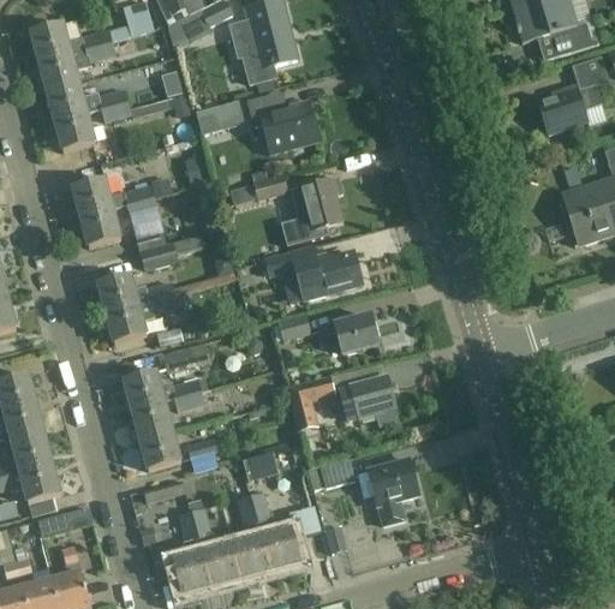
[(142,0),(124,5),(132,35),(155,28),(147,0),(142,0)]
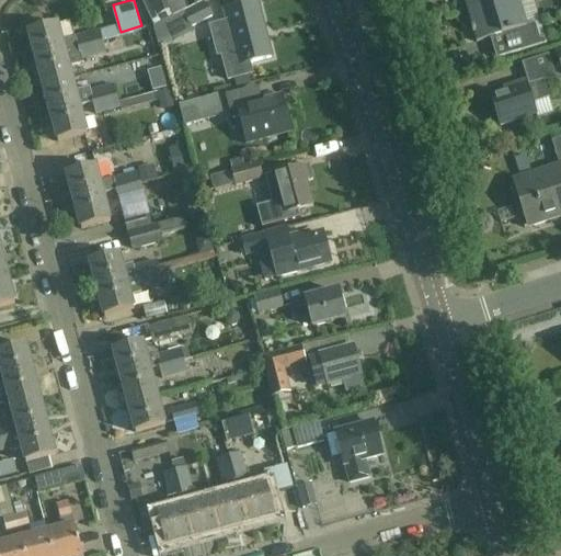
[(151,0),(157,11),(171,3),(169,0),(151,0)]
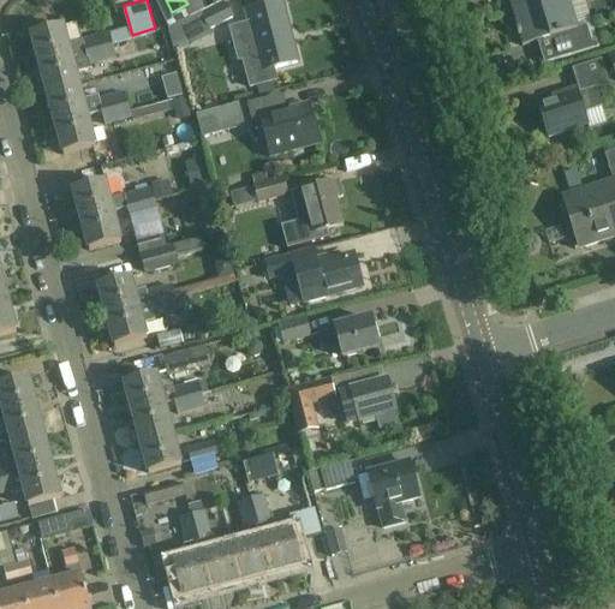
[(226,0),(177,24),(184,39),(233,15),(226,0)]
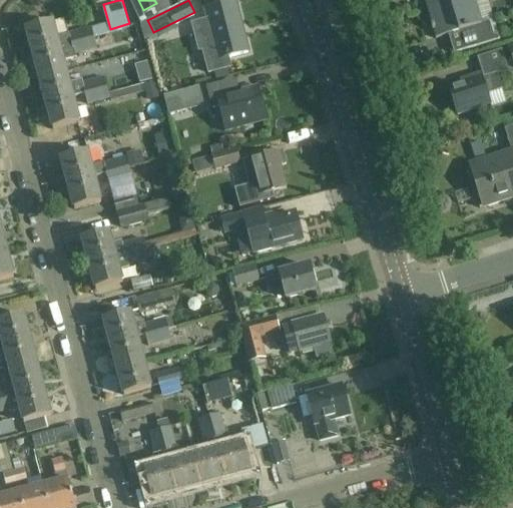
[(247,48),(235,0),(223,0),(204,5),(217,56),(247,48)]
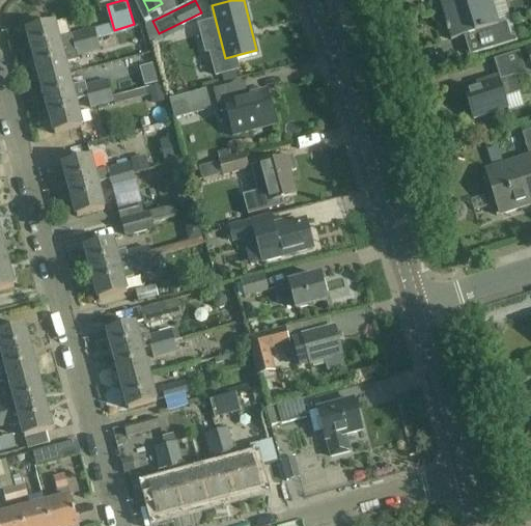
[(463,32),(469,52),(516,37),(516,36),(515,36),(509,17),(497,21),(491,0),(462,0),(441,6),(450,36),(463,32)]
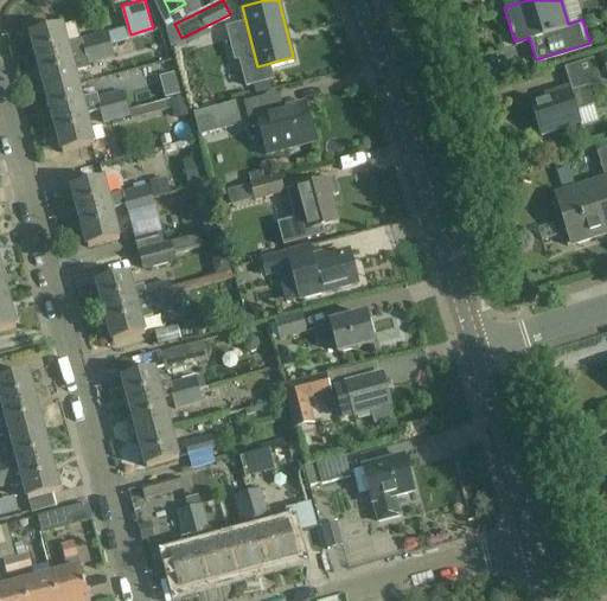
[(81,36),(81,37),(68,40),(63,21),(30,30),(38,59),(110,40),(107,29),(81,36)]
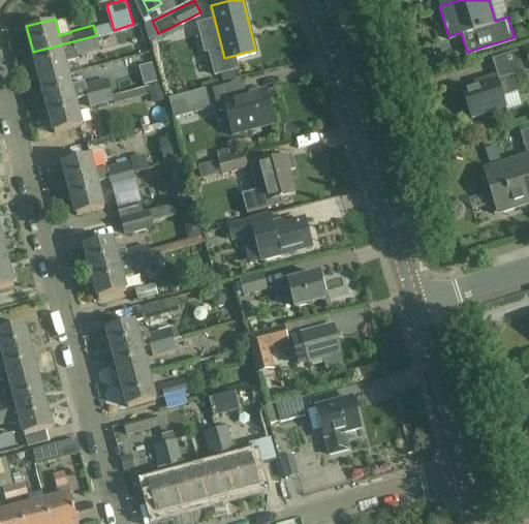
[(33,52),(39,78),(68,70),(65,59),(79,56),(78,53),(99,47),(96,35),(33,52)]
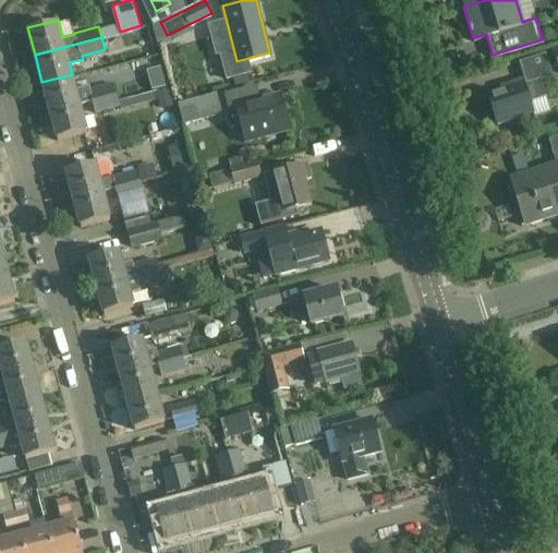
[(75,87),(72,74),(41,82),(49,109),(79,100),(91,97),(116,91),(112,81),(89,87),(88,83),(75,87)]
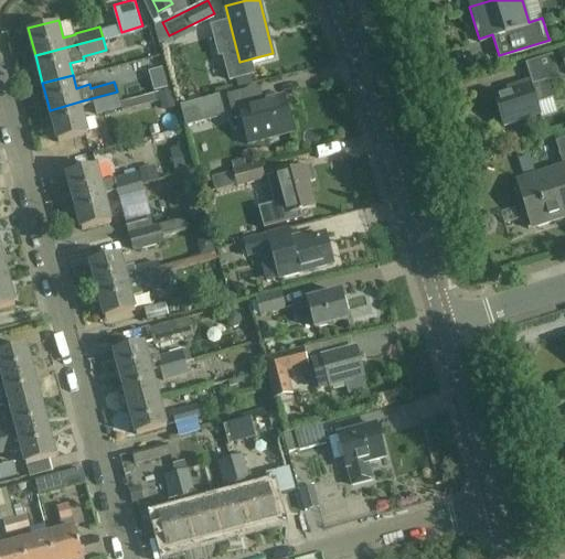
[(546,77),(530,83),(529,76),(507,84),(508,87),(493,92),(503,122),(540,111),(535,100),(552,95),(546,77)]
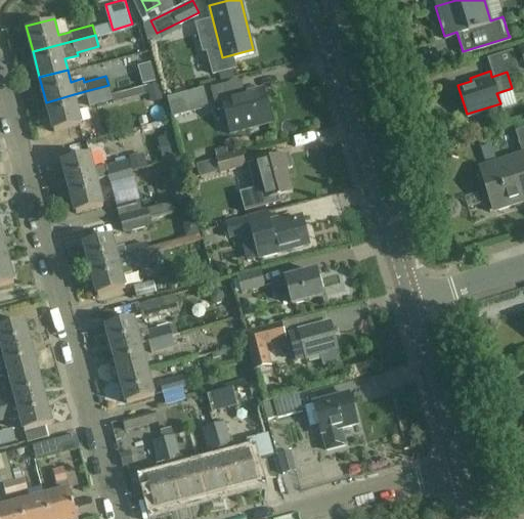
[(271,119),(262,87),(241,92),(237,79),(212,85),(215,98),(222,96),(231,130),(271,119)]
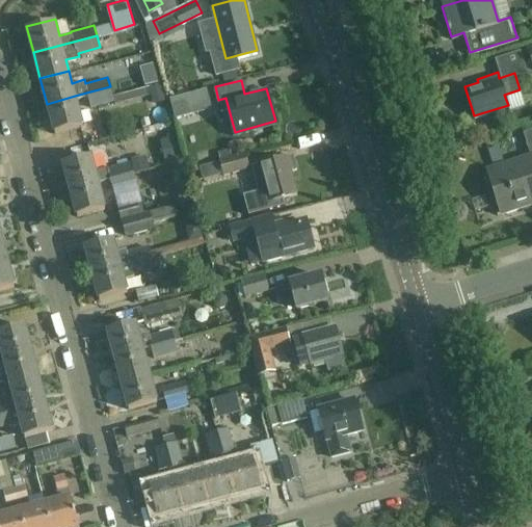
[(110,86),(86,93),(90,105),(113,99),(110,86)]
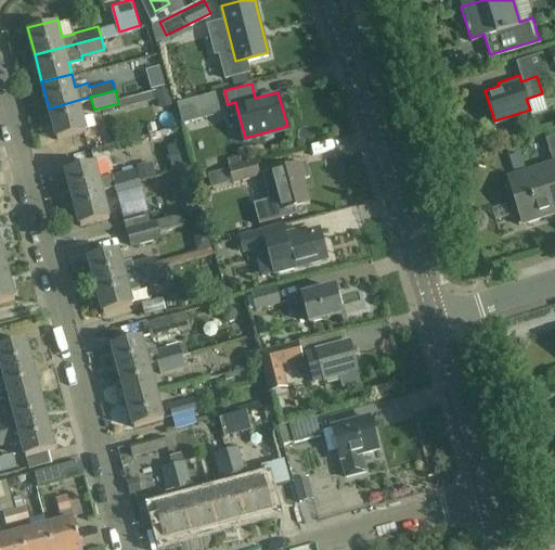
[(196,94),(178,99),(183,119),(202,115),(196,94)]
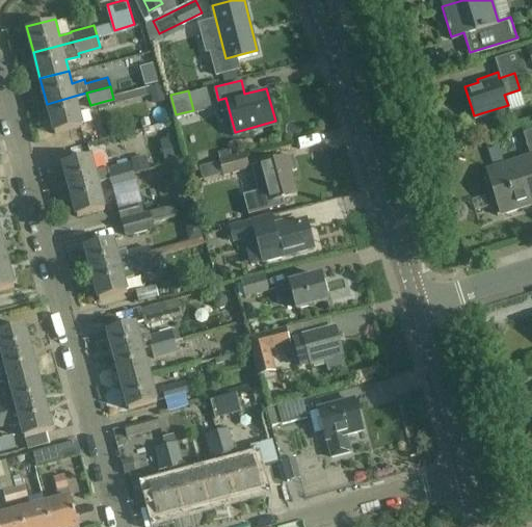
[(75,96),(47,104),(54,130),(82,123),(75,96)]
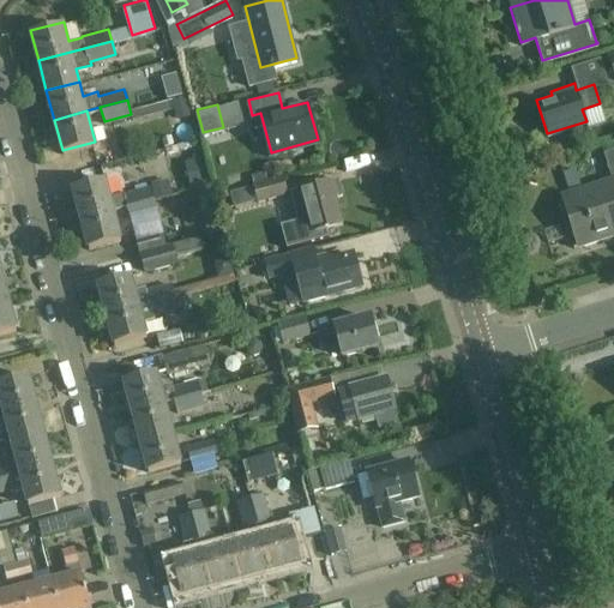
[(258,200),(288,192),(282,169),(252,178),(258,200)]
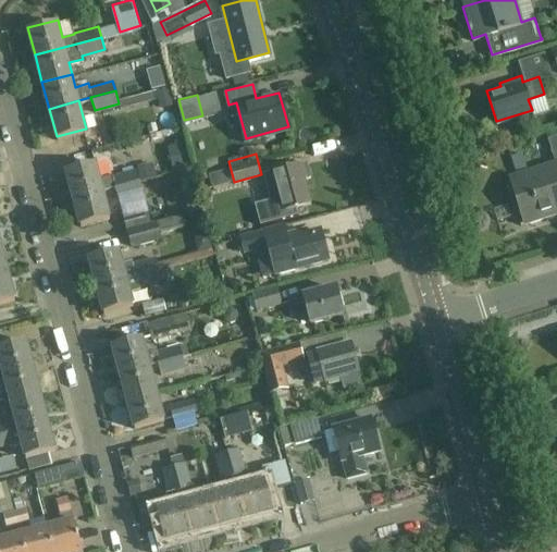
[(72,195),(101,187),(95,160),(65,168),(72,195)]
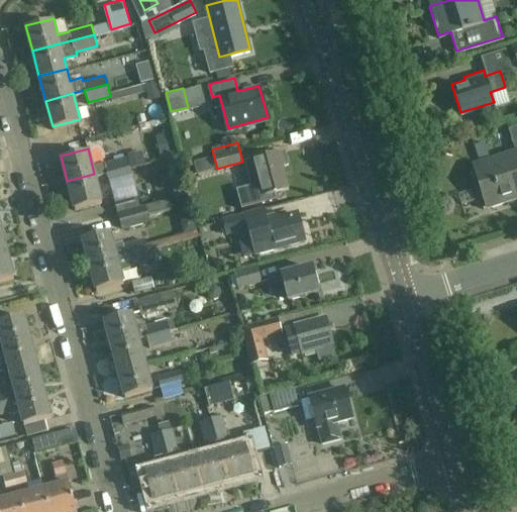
[(280,149),(249,159),(244,160),(251,185),(247,186),(251,198),(263,194),(263,192),(288,185),(282,163),(284,163),(280,149)]
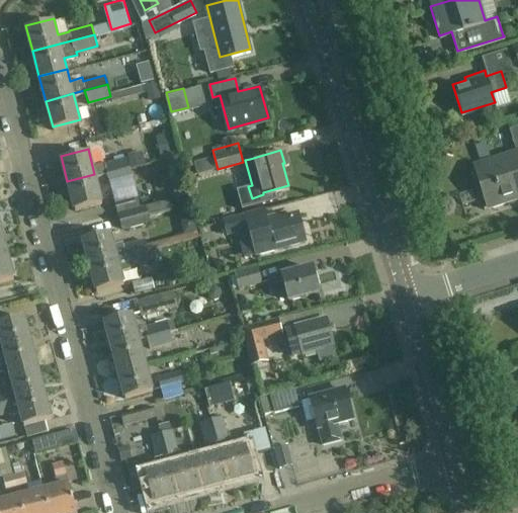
[(517,194),(517,157),(515,150),(473,163),(487,204),(517,194)]
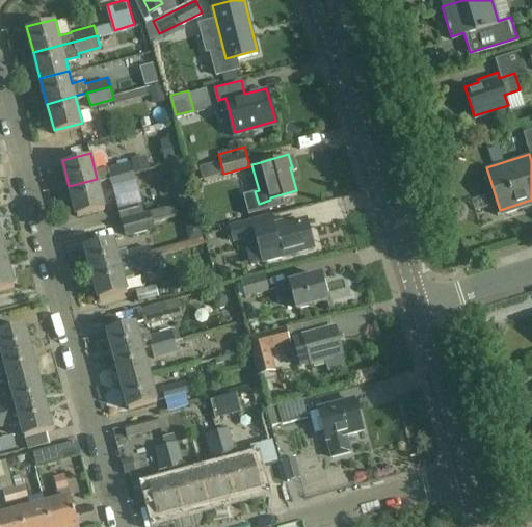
[(106,165),(109,176),(132,168),(130,159),(106,165)]
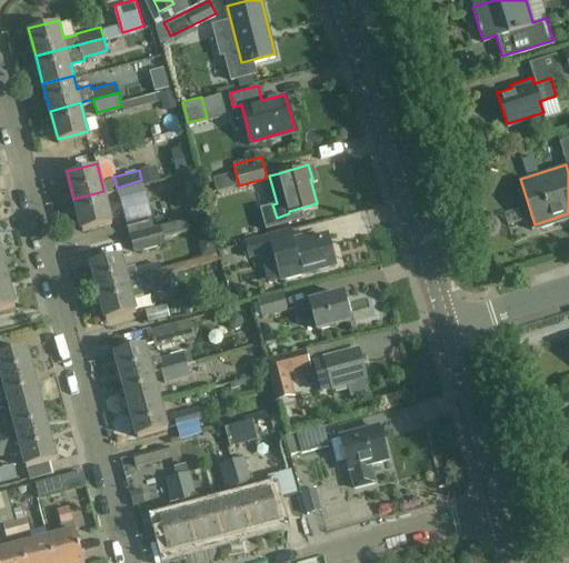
[(117,188),(119,198),(145,191),(141,180),(117,188)]
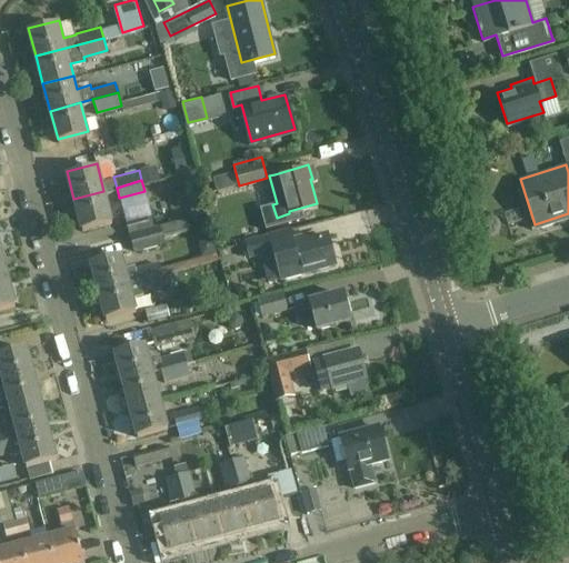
[(103,191),(73,199),(81,227),(111,219),(103,191)]
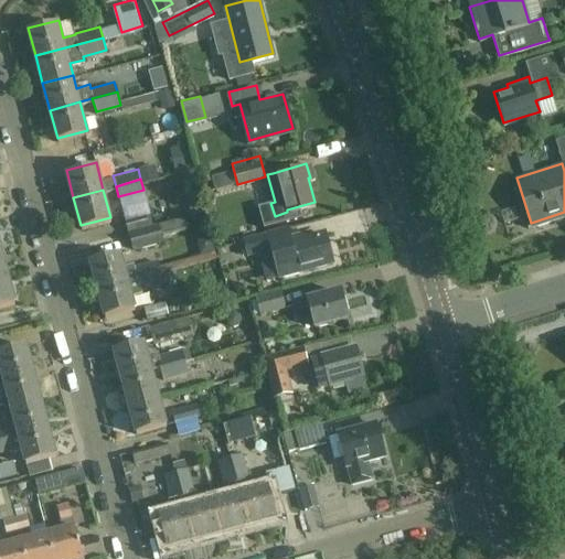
[(150,212),(125,219),(128,229),(153,223),(150,212)]
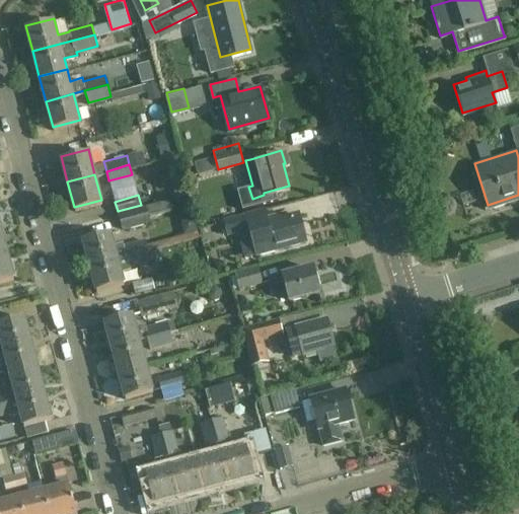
[(141,206),(141,205),(118,211),(123,227),(151,219),(149,215),(171,208),(168,198),(141,206)]
